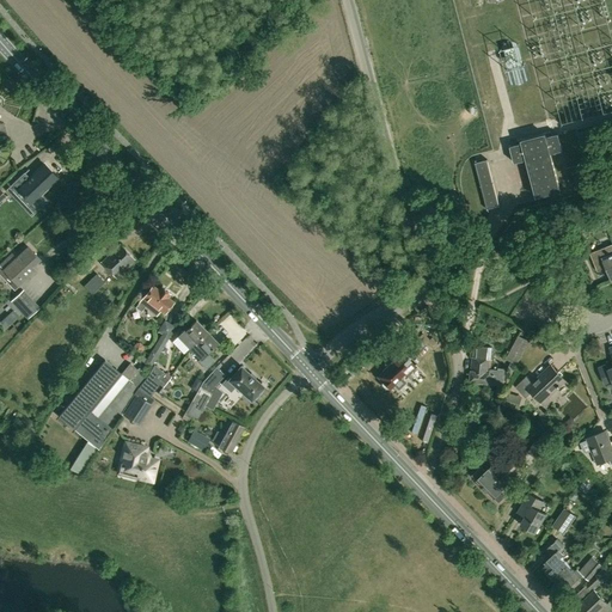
[(519,61),(515,46),(505,49),(509,66),(516,63),(516,62),(519,61)]
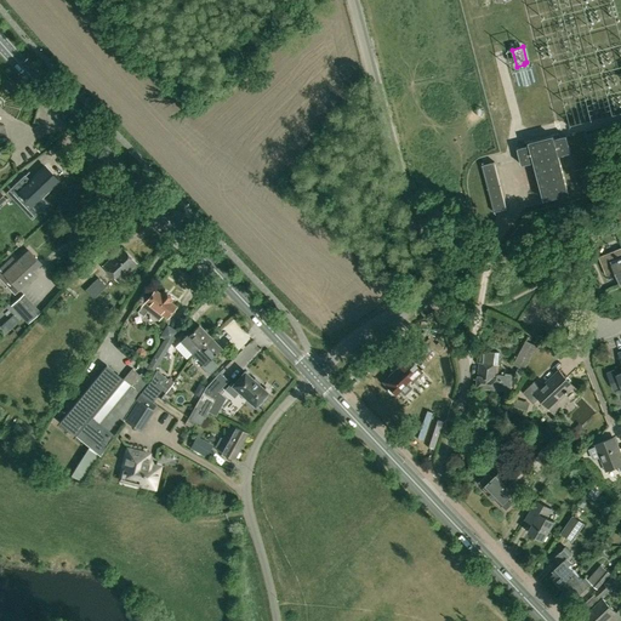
[(567,136),(562,137),(554,140),(553,136),(529,143),(530,146),(518,149),(522,165),(534,163),(545,200),(569,194),(559,155),(571,153),(567,136)]
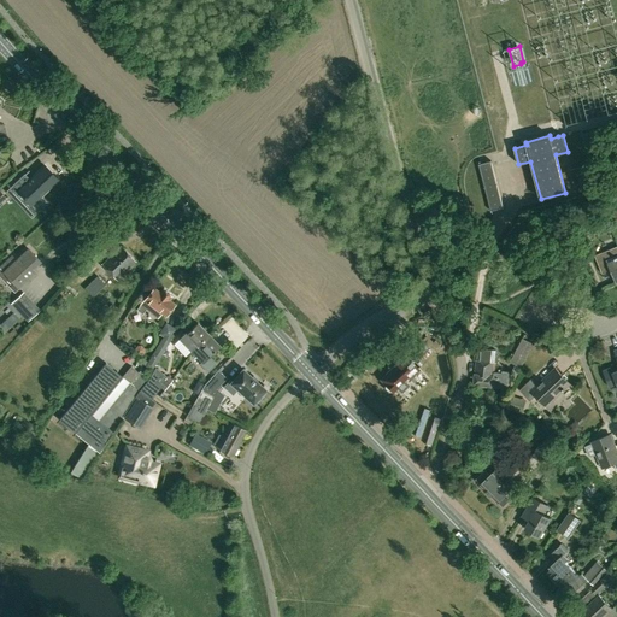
[(492,160),(479,164),(491,211),(504,207),(492,160)]
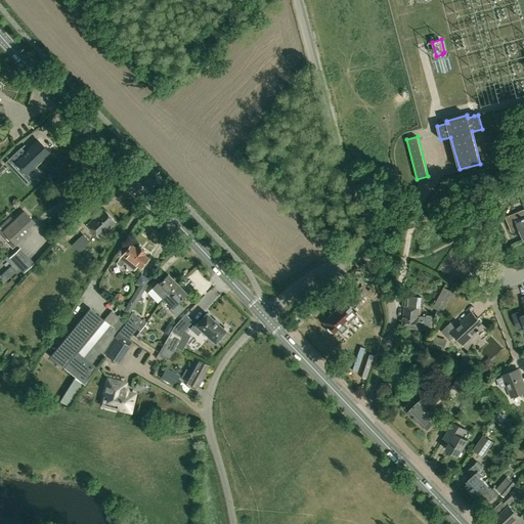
[(20,149),(11,158),(32,179),(40,172),(35,167),(49,153),(38,141),(25,154),(20,149)]
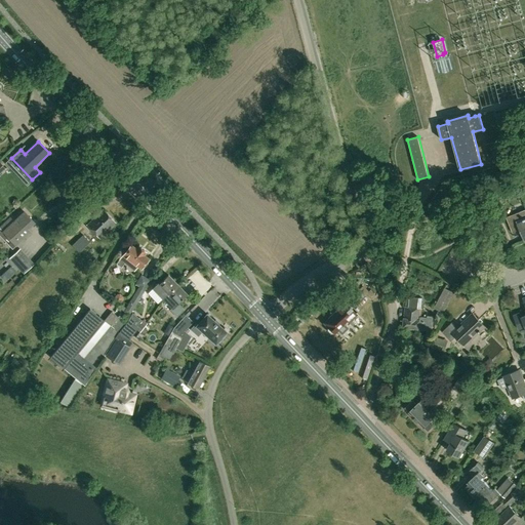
[(496,142),(485,145),(488,158),(499,155),(496,142)]
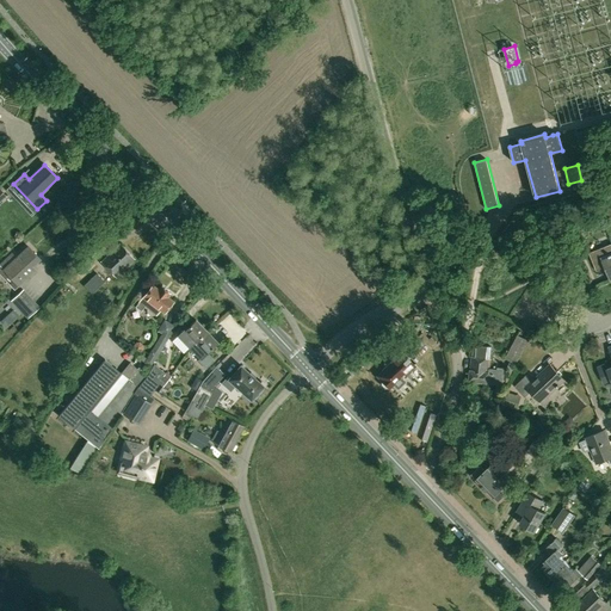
[(100,263),(116,278),(135,260),(119,244),(100,263)]
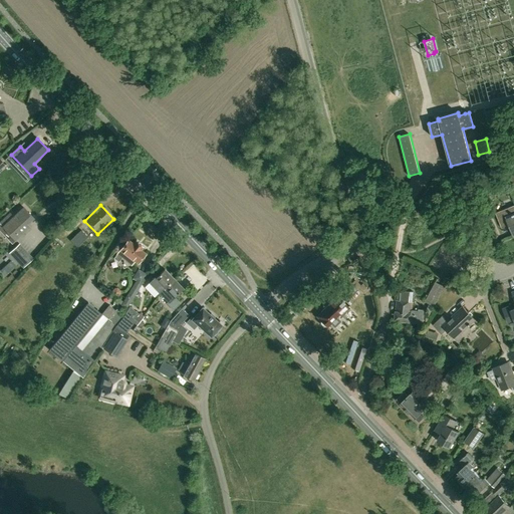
[(513,205),(496,213),(502,228),(509,225),(513,234),(513,233),(513,205)]
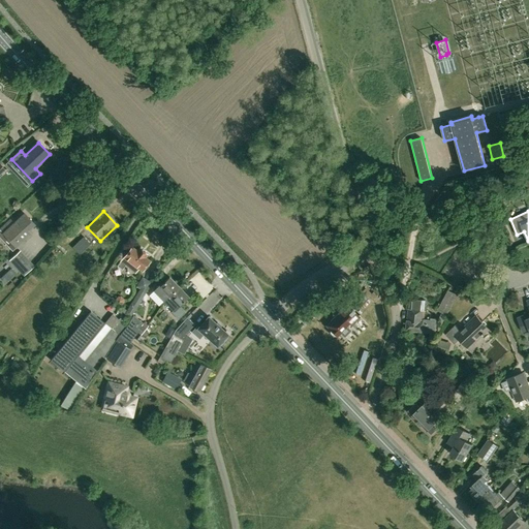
[(10,218),(0,227),(0,238),(1,239),(5,236),(12,244),(20,238),(24,242),(31,235),(28,230),(34,224),(25,213),(14,223),(10,218)]
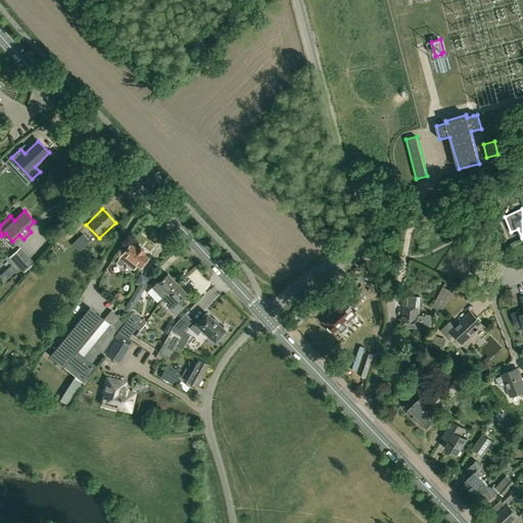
[(490,219),(496,223),(501,216),(494,212),(490,219)]
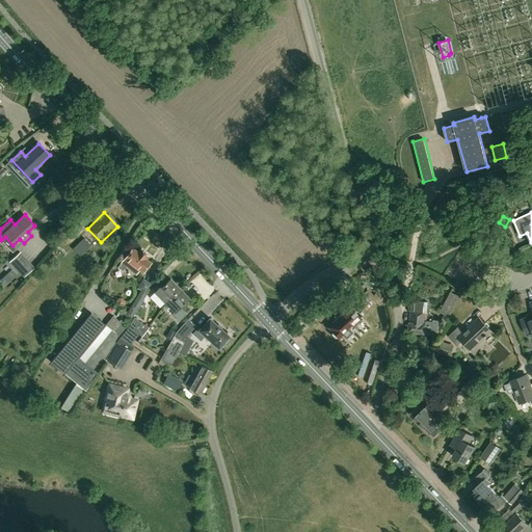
[(91,245),(84,238),(73,248),(80,257),(91,245)]
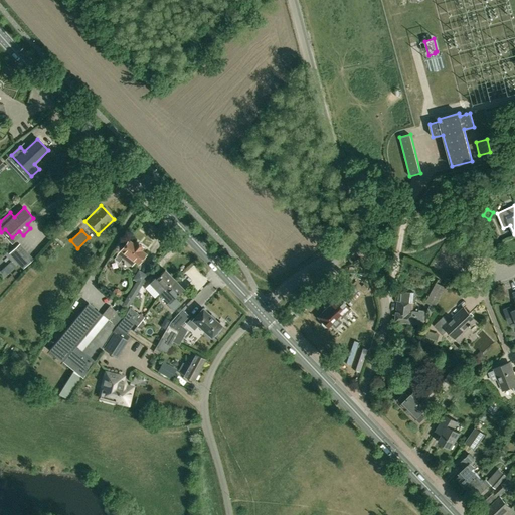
[(131,266),(132,266),(135,262),(139,264),(146,253),(142,249),(144,247),(136,240),(134,243),(129,239),(114,259),(119,263),(122,259),(124,260),(124,262),(125,264),(126,266),(128,266),(130,267),(131,266)]
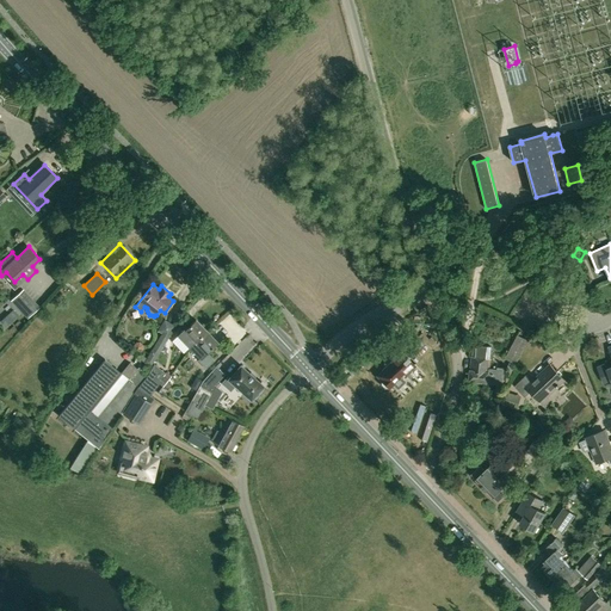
[(39,307),(36,302),(24,290),(11,301),(28,319),(39,307)]
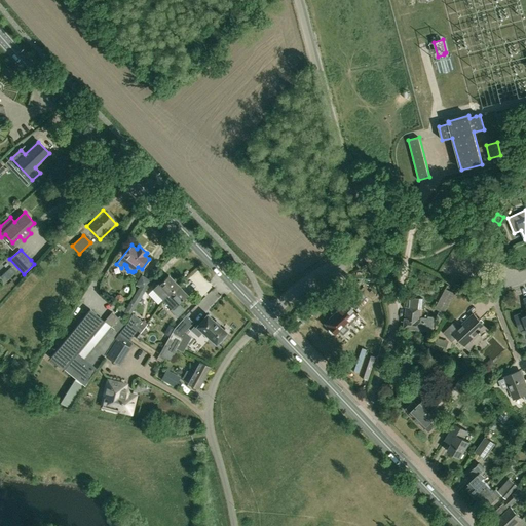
[(15,272),(11,267),(1,276),(5,282),(15,272)]
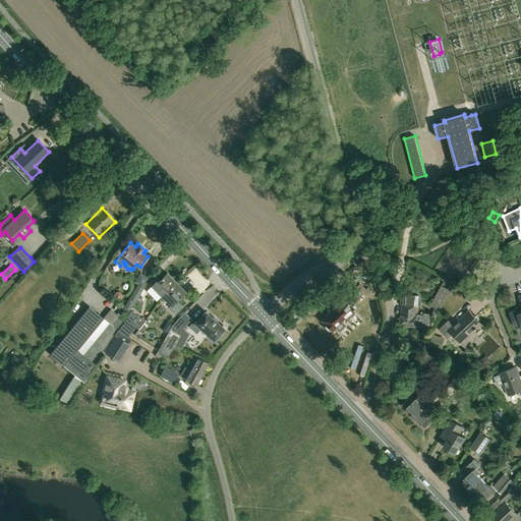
[(133,292),(125,305),(125,306),(119,302),(118,305),(123,309),(129,312),(139,296),(150,279),(140,273),(134,283),(137,285),(133,292)]
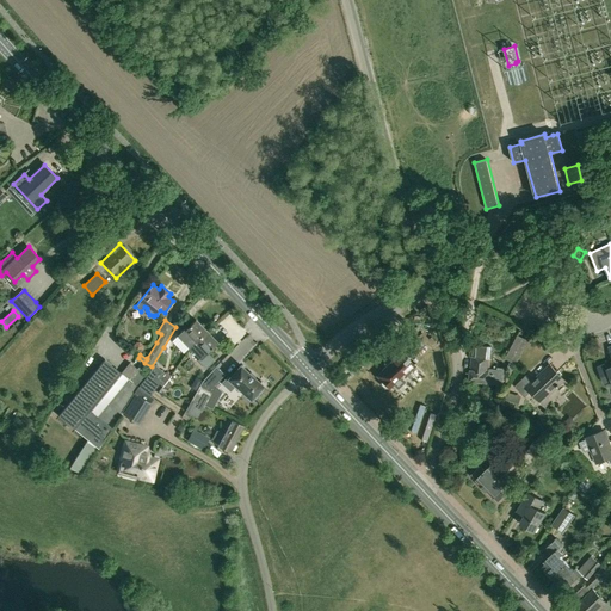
[(178,335),(190,347),(207,331),(196,320),(184,331),(184,329),(178,335)]
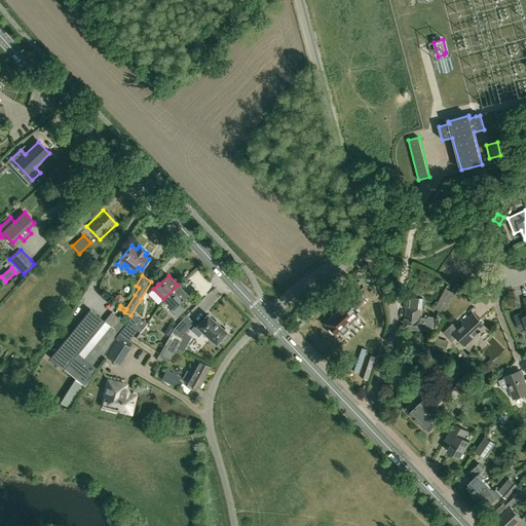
[(351,282),(344,291),(357,305),(370,292),(364,286),(360,290),(351,282)]
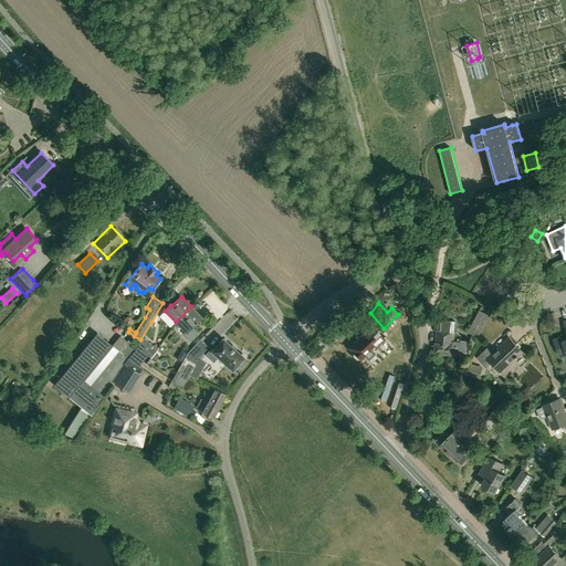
[(176,322),(186,333),(202,317),(191,306),(176,322)]
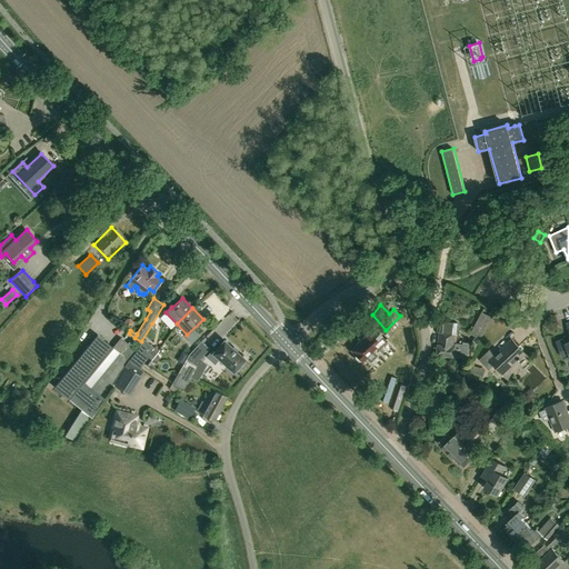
[(470,333),(481,339),(492,317),(482,311),(470,333)]
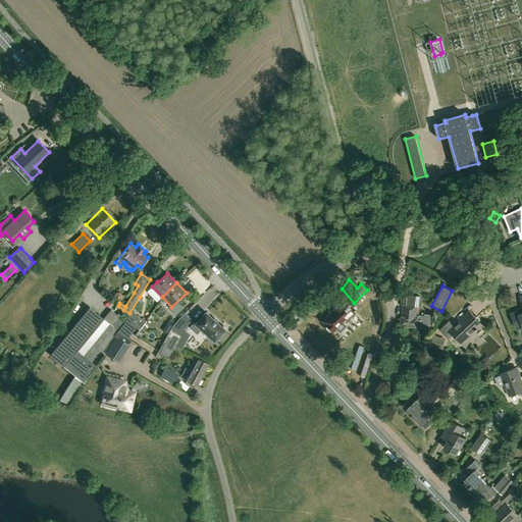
[(122,295),(119,292),(116,293),(112,298),(118,304),(121,300),(123,300),(124,298),(122,297),(122,295)]
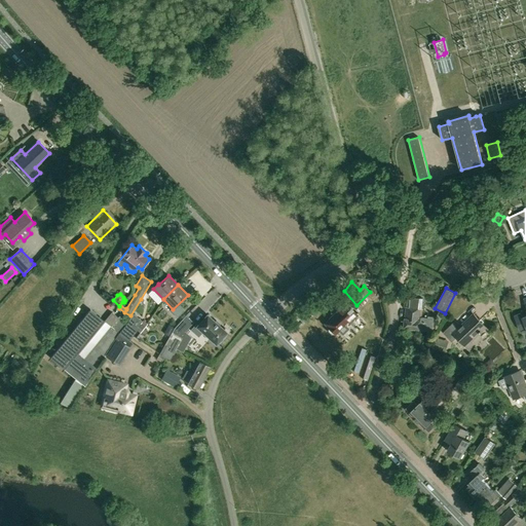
[(406,307),(405,312),(404,329),(420,330),(434,331),(435,316),(428,316),(428,317),(421,316),(422,308),(423,298),(407,297),(406,307)]
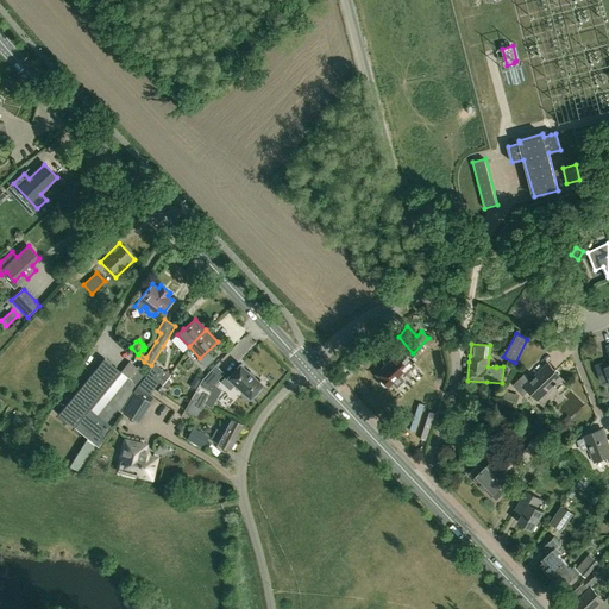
[(608,344),(606,346),(608,353),(608,365),(606,368),(603,362),(595,365),(602,382),(608,378),(608,344)]
